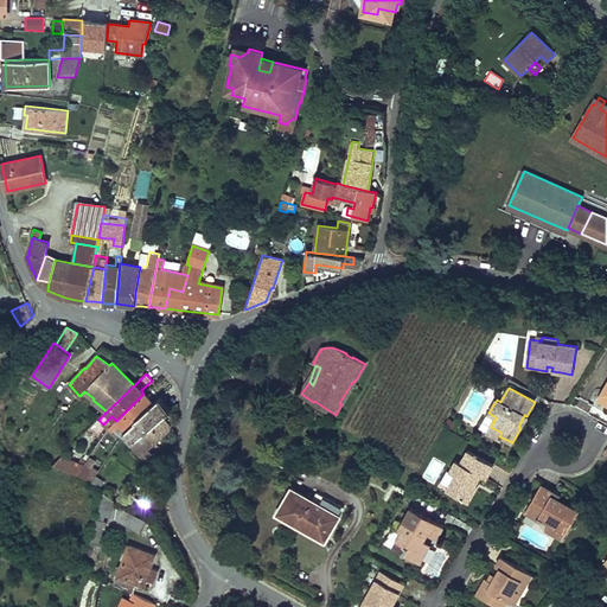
[(145,393),(144,394),(116,421),(110,426),(114,429),(119,422),(127,430),(136,421),(135,420),(153,404),(145,393)]
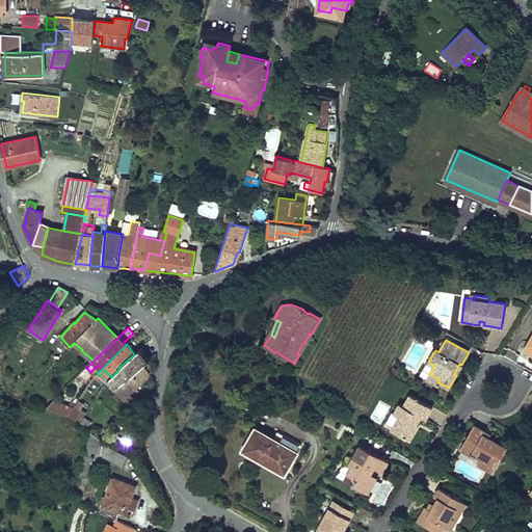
[(138,350),(134,354),(118,368),(120,369),(111,377),(108,380),(114,389),(142,366),(148,362),(138,350)]
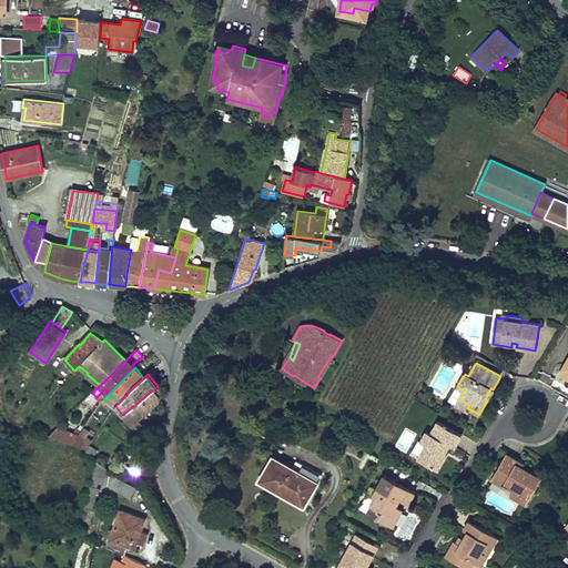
[(159,398),(152,391),(122,415),(135,429),(140,425),(137,422),(156,402),(159,398)]
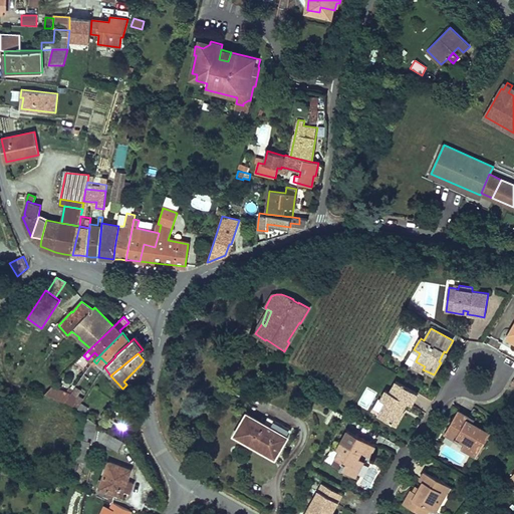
[(425,366),(416,361),(412,367),(422,372),(423,369),(425,366)]
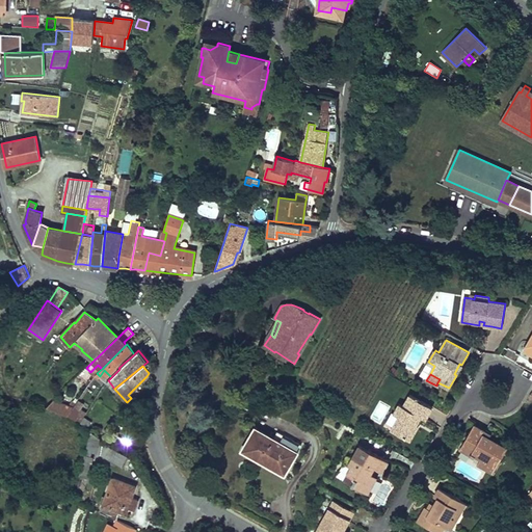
[(399,403),(394,413),(399,416),(393,427),(400,431),(398,435),(409,442),(419,426),(417,425),(414,423),(418,415),(422,417),(426,420),(432,407),(409,394),(403,405),(399,403)]
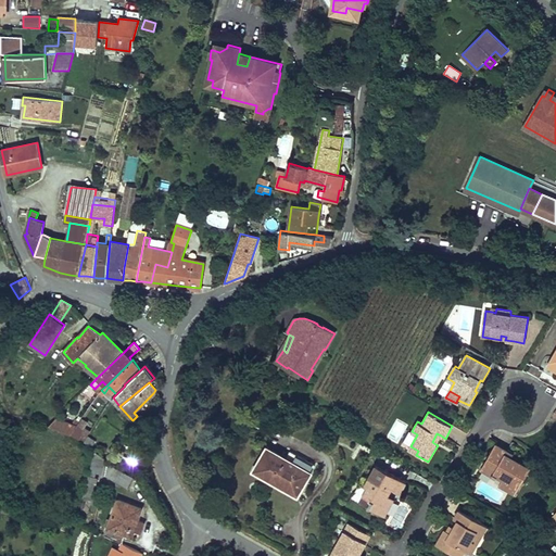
[(76,427),(57,418),(49,426),(71,436),(76,427)]
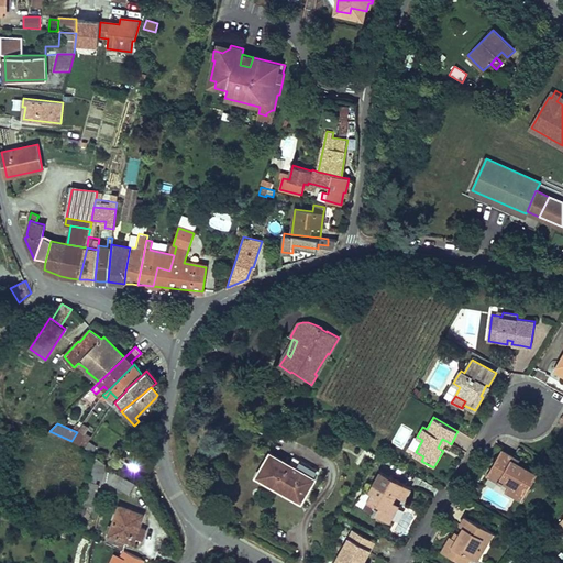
[(91,437),(79,429),(77,432),(72,441),(85,449),(89,441),(91,437)]
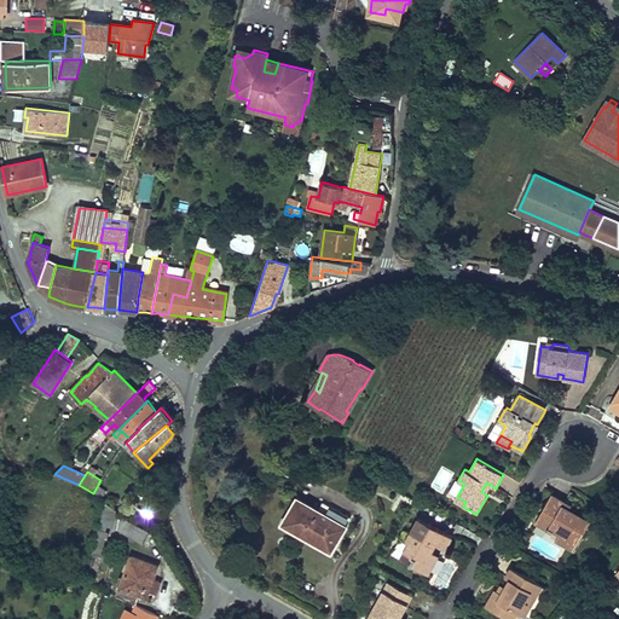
[(481,492),(485,495),(491,485),(486,482),(481,492)]
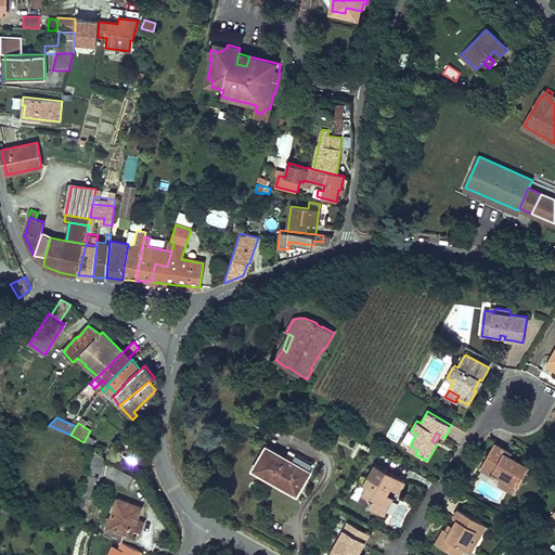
[(95,439),(88,435),(84,442),(91,447),(95,439)]
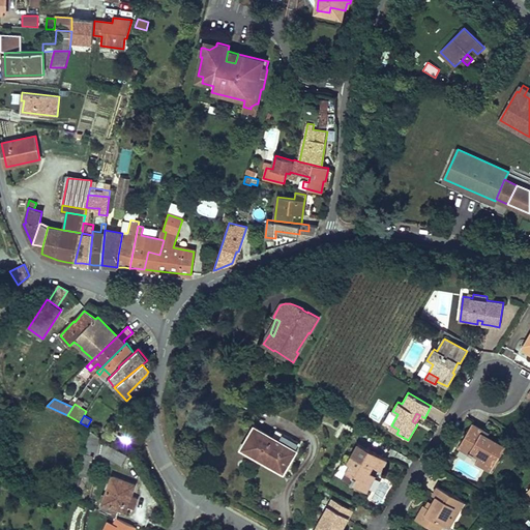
[(484,430),(473,423),(465,439),(459,448),(472,457),(473,454),(479,458),(476,463),(484,468),(489,461),(495,464),(505,445),(487,436),(487,437),(481,434),(484,430)]
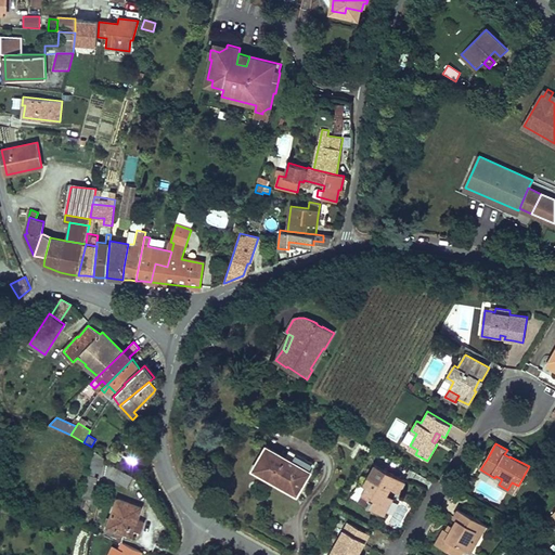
[(267,446),(254,469),(282,486),(284,481),(299,490),(314,464),(289,450),(286,457),(267,446)]
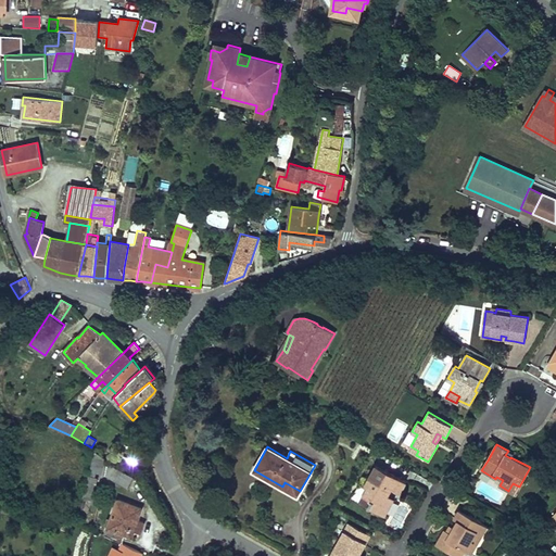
[(95,451),(90,471),(105,474),(128,488),(135,476),(108,462),(109,460),(95,451)]
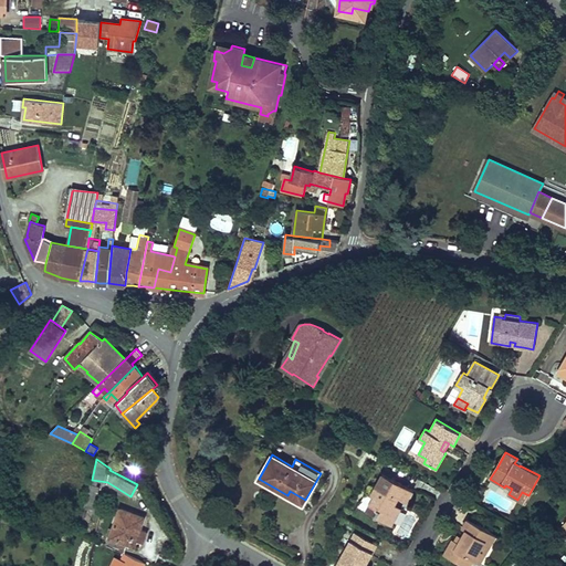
[(130,464),(119,461),(116,469),(127,473),(130,464)]
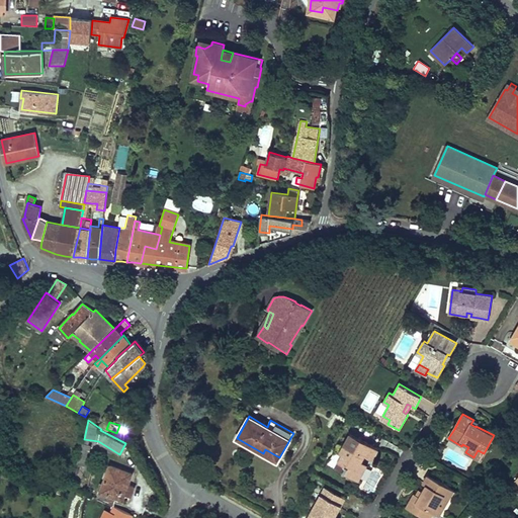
[(128,429),(119,425),(116,433),(126,436),(128,429)]
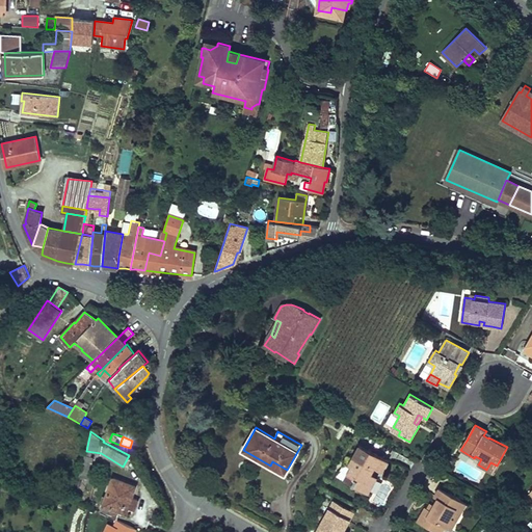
[(382,472),(389,461),(360,445),(348,466),(351,467),(347,474),(355,479),(351,485),(364,491),(373,475),(371,474),(367,472),(371,464),(375,468),(382,472)]
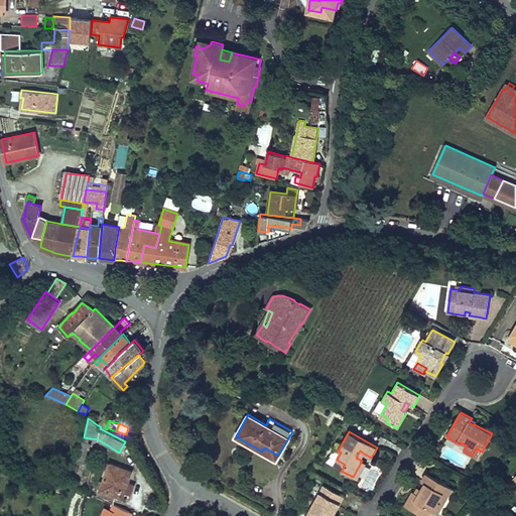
[(262,452),(276,461),(278,456),(264,447),(262,452)]
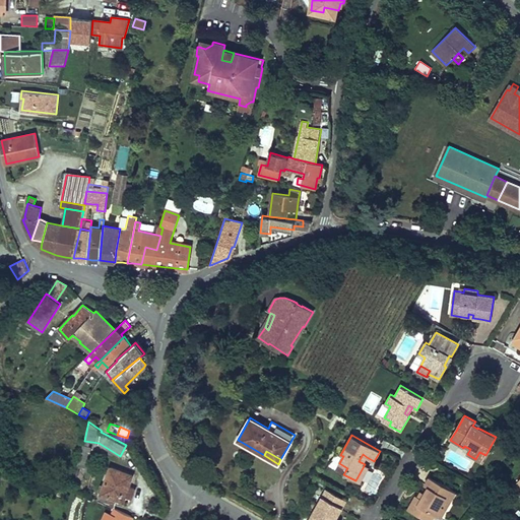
[(475,459),(481,462),(485,455),(479,452),(475,459)]
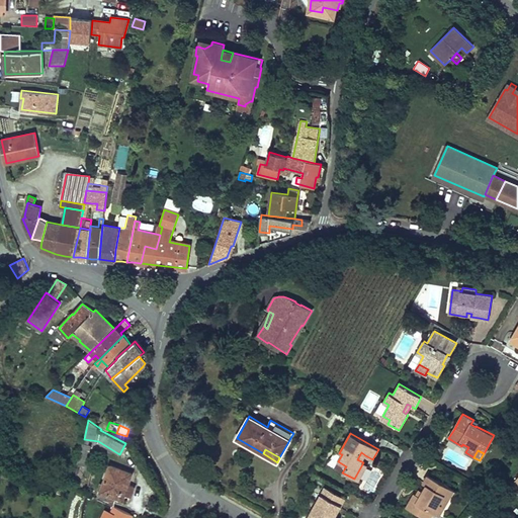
[(78,463),(86,465),(89,453),(81,451),(78,463)]
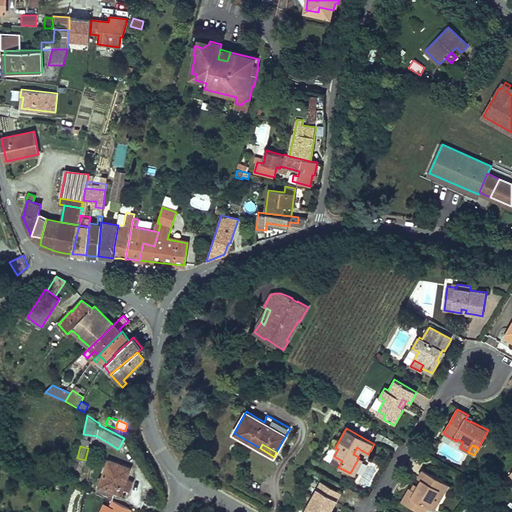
[(334,456),(331,462),(338,467),(342,461),(334,456)]
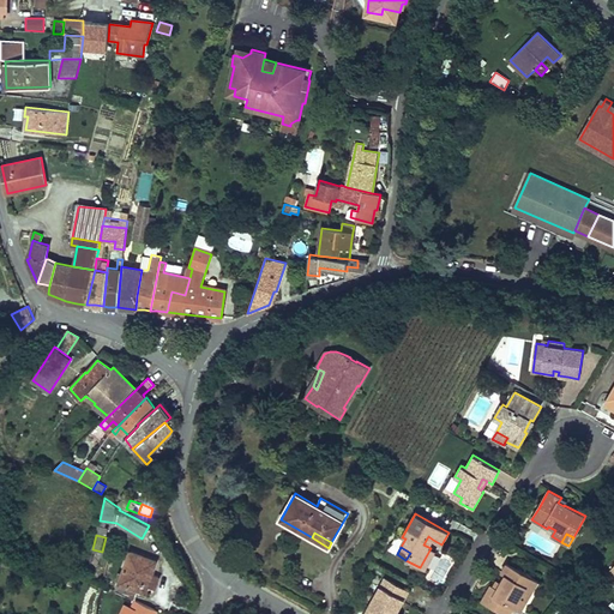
[(420,567),(425,570),(435,551),(431,548),(420,567)]
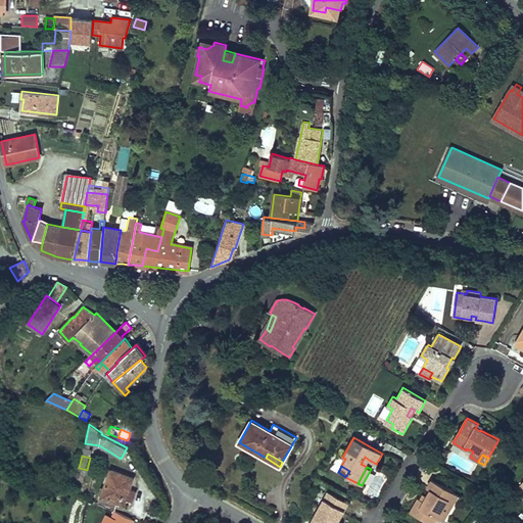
[(111,469),(99,503),(114,511),(117,502),(120,496),(126,498),(132,501),(135,490),(130,488),(133,477),(111,469)]
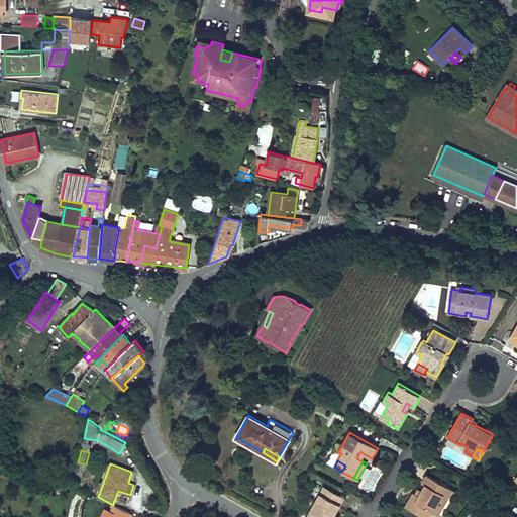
[(453,489),(427,474),(422,482),(426,484),(422,491),(419,496),(416,494),(414,493),(406,507),(423,516),(424,516),(429,510),(432,512),(435,513),(440,503),(438,502),(443,494),(448,497),(453,489)]
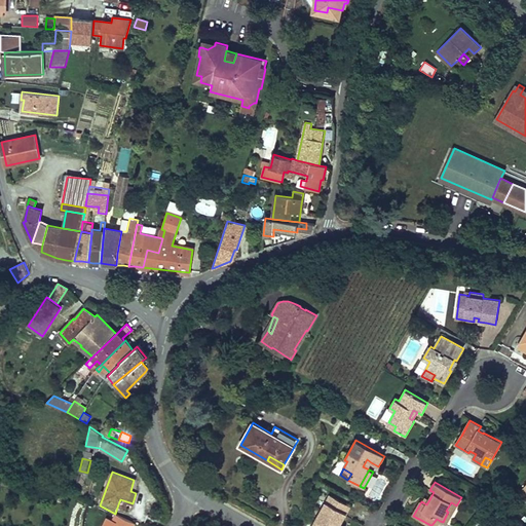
[(330,494),(311,525),(339,525),(350,506),(330,494)]
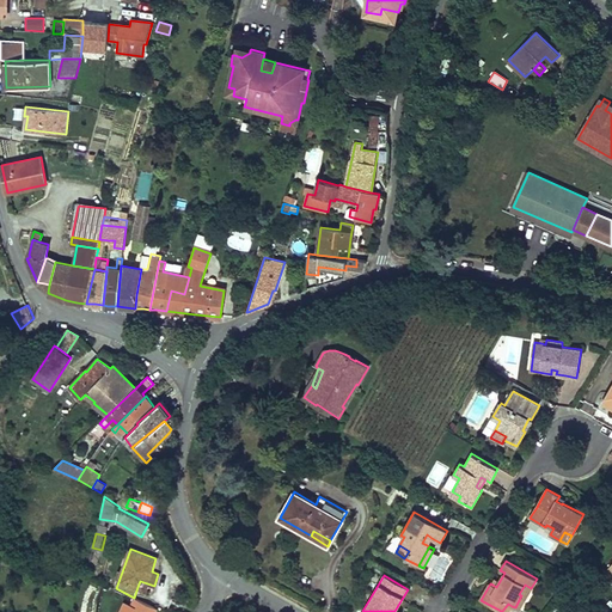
[(140,581),(138,587),(145,591),(147,583),(140,581)]
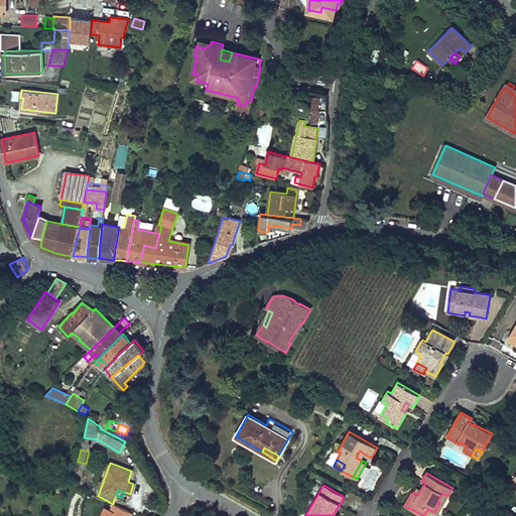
[(439,502),(434,512),(437,514),(447,496),(442,493),(437,501),(439,502)]
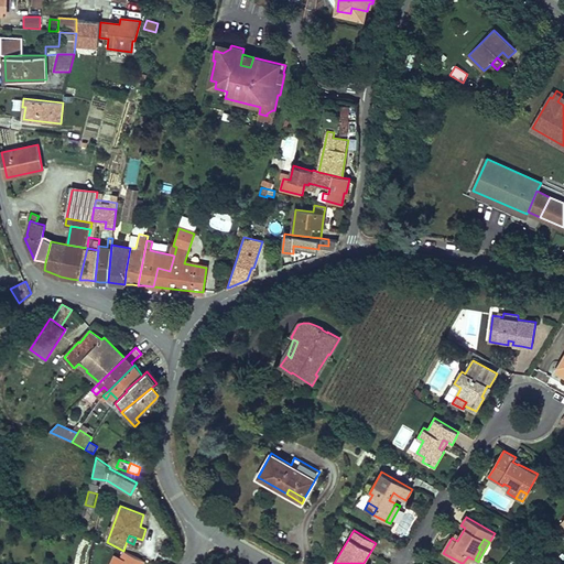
[(142,563),(144,561),(128,552),(125,560),(120,559),(115,555),(110,563),(142,563)]
